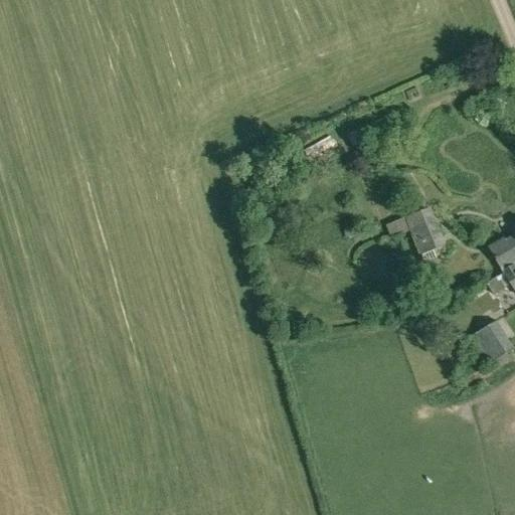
[(411,230),(424,263),(438,258),(434,249),(447,244),(432,207),(393,222),(386,225),(393,238),(399,235),(411,230)]
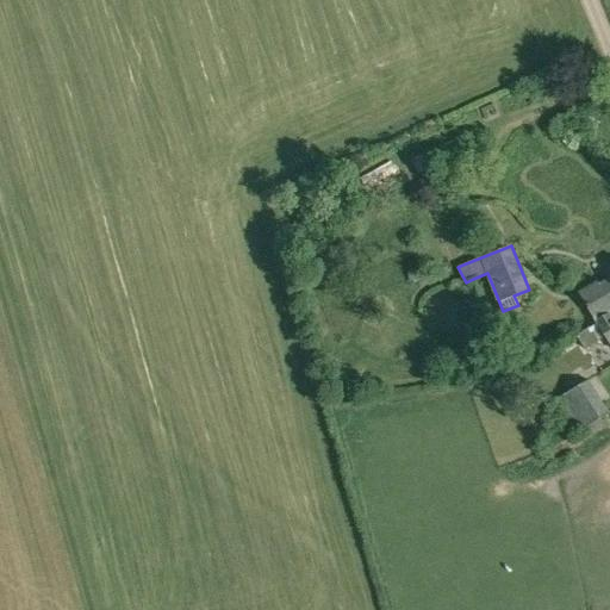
[(598,321),(609,312),(609,269),(607,272),(609,277),(609,278),(599,285),(597,281),(580,292),(598,321)]
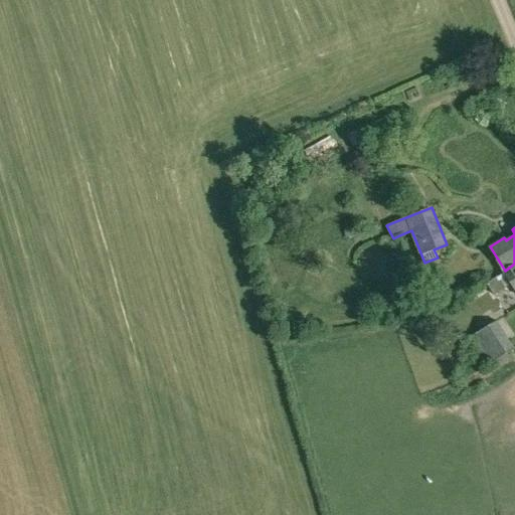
[(345,229),(346,237),(353,236),(352,228),(345,229)]
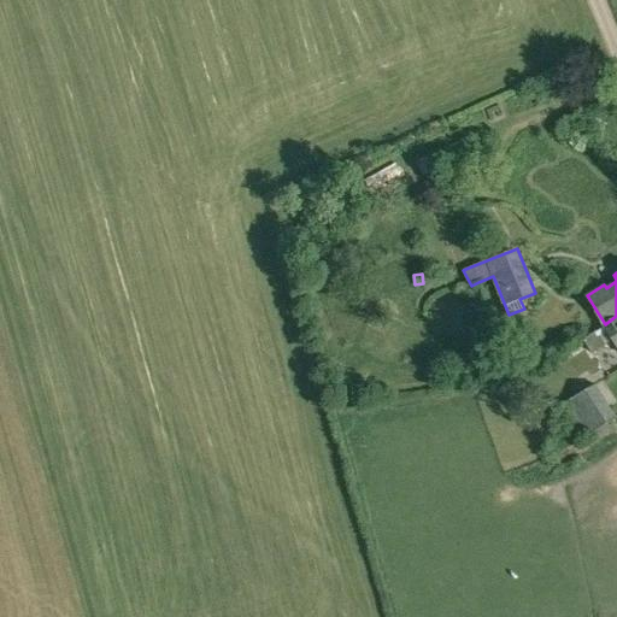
[(615,340),(616,344),(616,316),(605,324),(606,325),(583,340),(592,353),(615,340)]
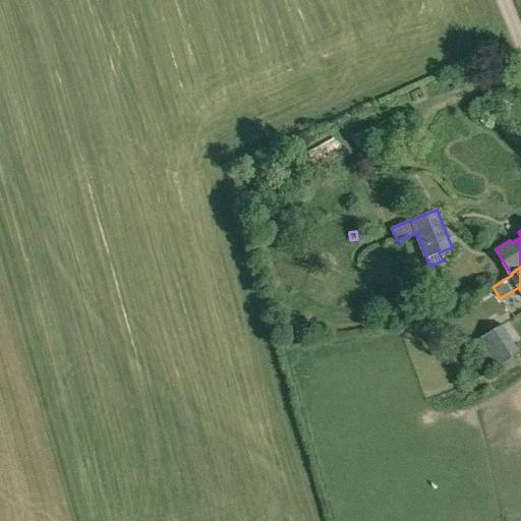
[(475,342),(493,369),(520,352),(503,325),(475,342)]
